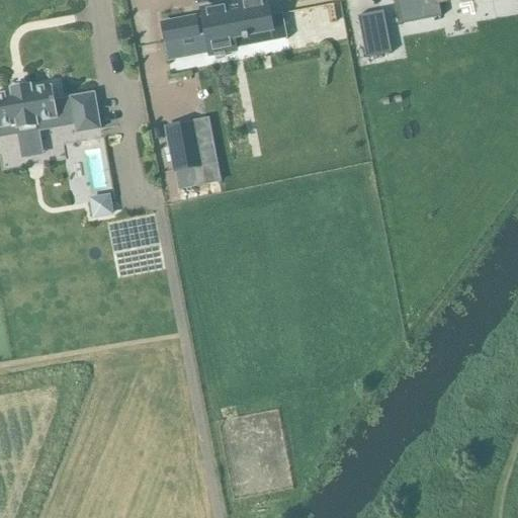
[(206,58),(236,52),(236,48),(285,38),(281,13),(270,15),(266,0),(236,0),(218,4),(197,7),(198,14),(159,21),(163,46),(203,38),(206,58)]
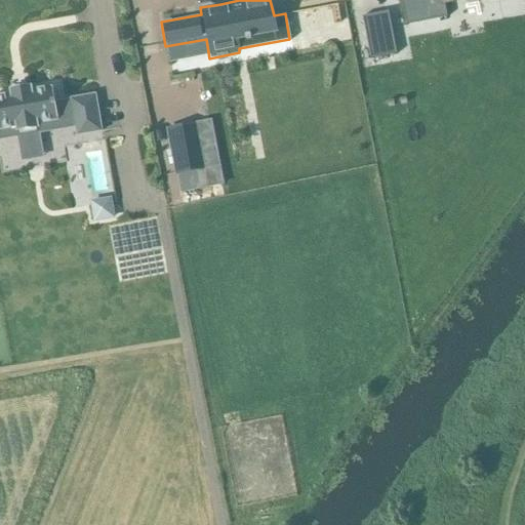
[(401,0),(406,25),(447,17),(444,4),(468,0),(401,0)]
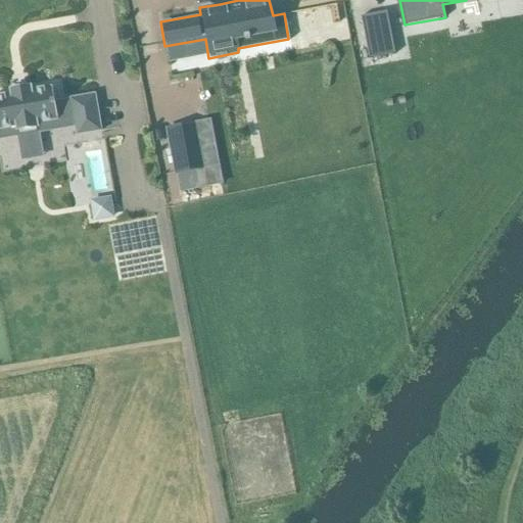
[(385,12),(364,17),(372,58),(394,54),(385,12)]
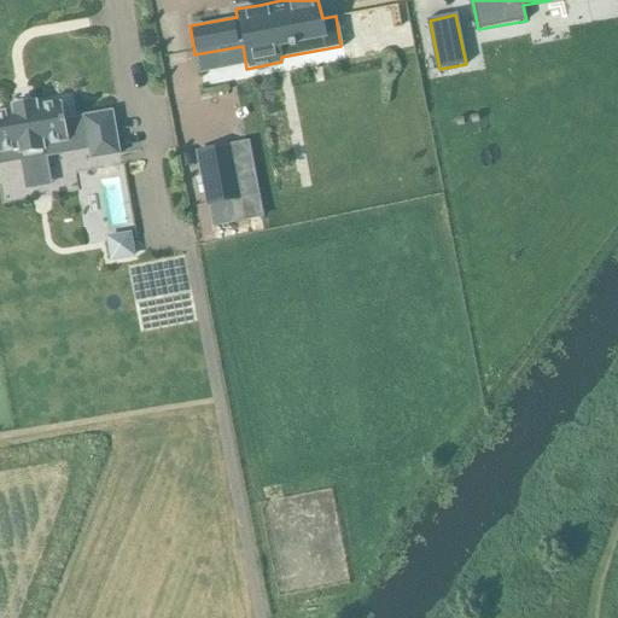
[(0,153),(19,150),(21,157),(42,153),(41,146),(86,139),(87,138),(91,159),(120,155),(112,112),(80,118),(64,121),(64,120),(63,111),(62,109),(62,106),(36,110),(36,108),(36,106),(36,105),(12,109),(12,110),(12,115),(0,115),(0,153)]
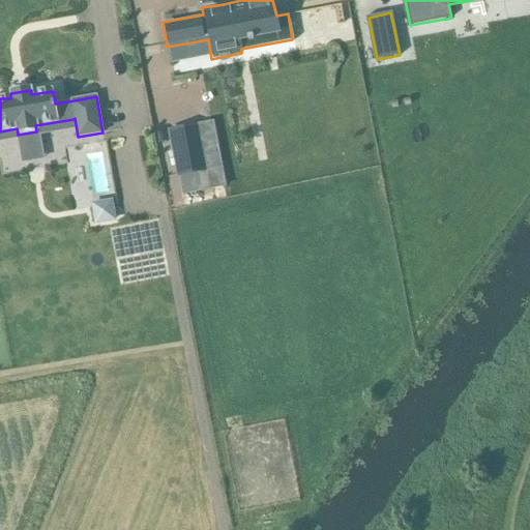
[(197,125),(167,130),(176,179),(180,178),(206,173),(197,125)]
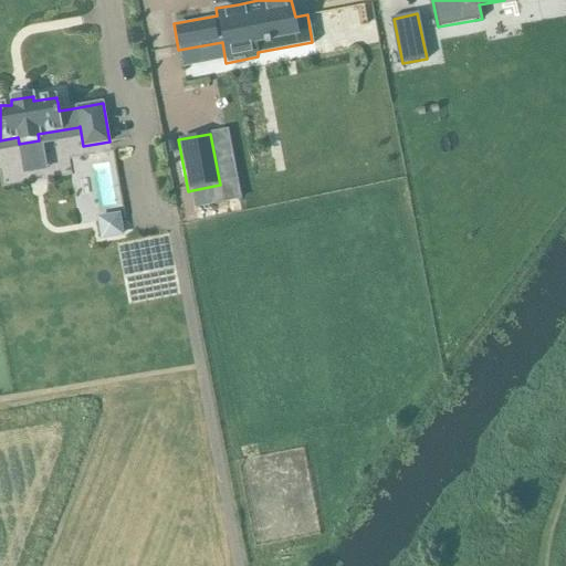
[(121,213),(97,218),(101,241),(124,237),(121,213)]
